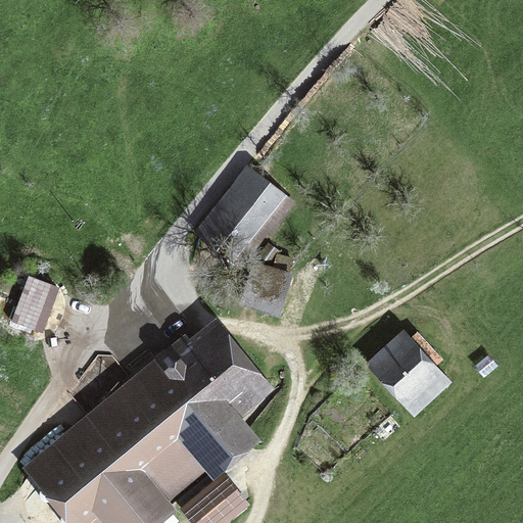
[(248,167),(195,234),(242,271),(294,203),(248,167)]
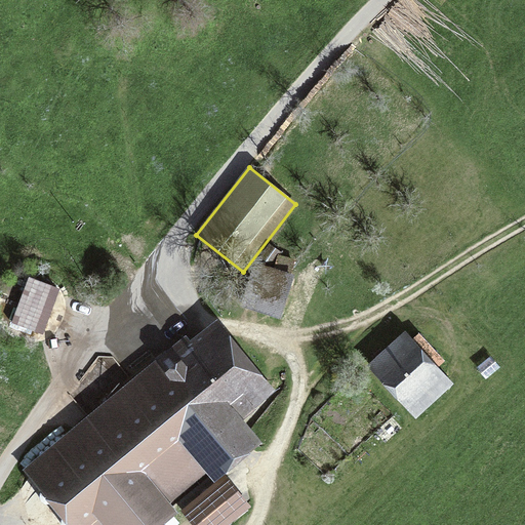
[(281,319),(294,276),(255,264),(242,307),(281,319)]
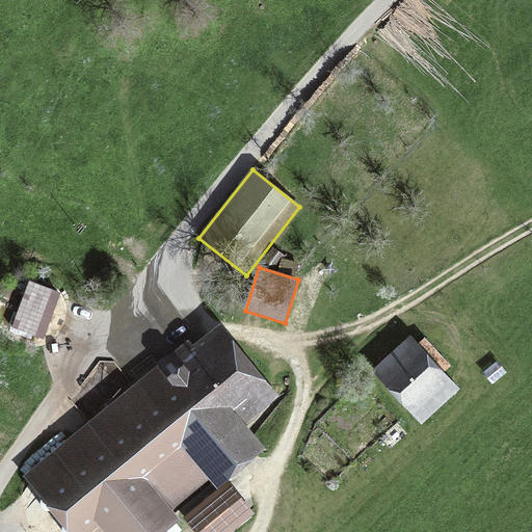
[(60,294),(29,283),(11,329),(44,341),(60,294)]
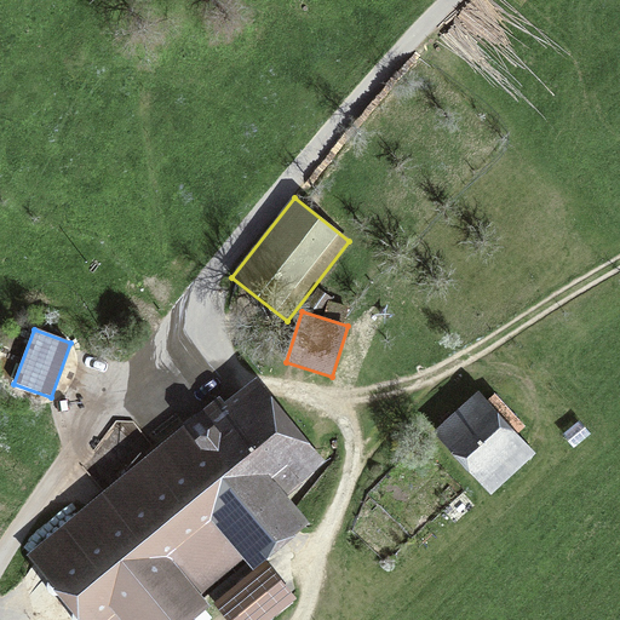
[(481,476),(517,442),(476,397),(446,425),(460,440),(453,446),(481,476)]
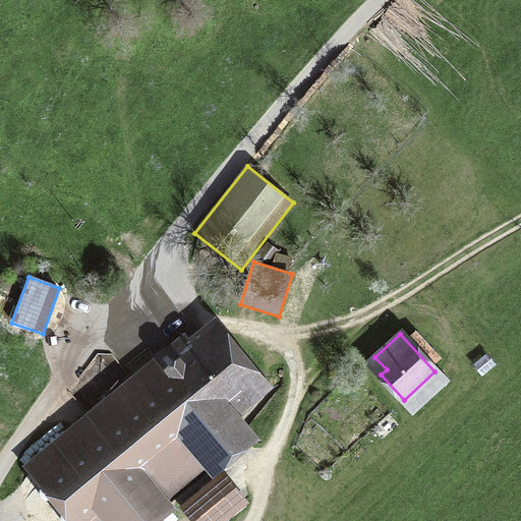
[(186,342),(39,464),(85,520),(156,520),(169,510),(178,503),(182,507),(222,473),(219,469),(251,442),(228,412),(259,387),(217,335),(195,352),(186,342)]
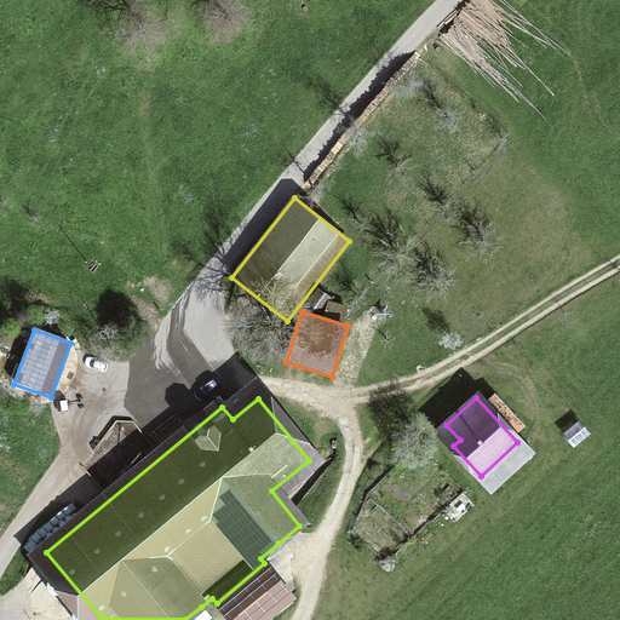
[(264,563),(217,603),(231,619),(268,619),(294,598),(264,563)]
